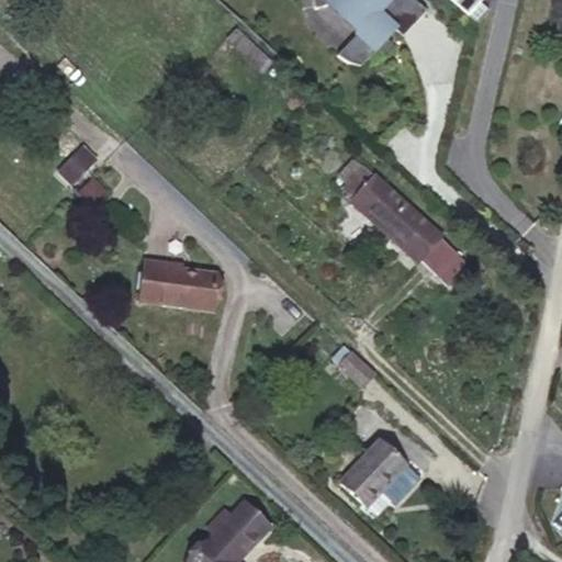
[(312,0),(313,1),(313,2),(313,3),(314,3),(314,4),(314,6),(314,7),(315,7),(315,8),(315,9),(315,10),(316,10),(328,7),(359,34),(338,56),(339,56),(339,57),(340,57),(343,57),(341,58),(345,58),(348,58),(349,59),(359,59),(362,59),(362,58),(363,58),(374,51),(377,48),(382,54),(392,43),(386,37),(394,29),(403,35),(426,9),(415,0),(312,0)]
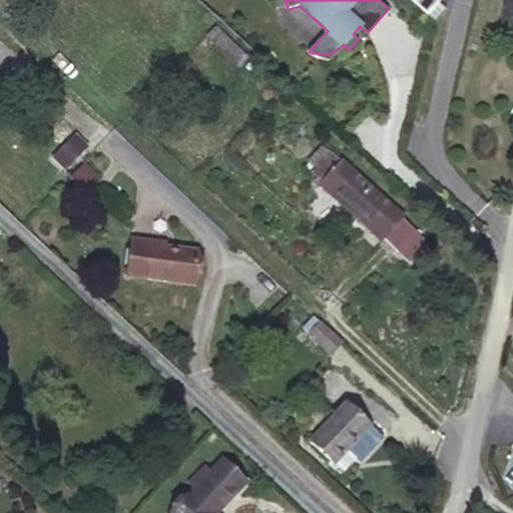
[(410,0),(433,20),(445,7),(438,2),(439,0),(410,0)]
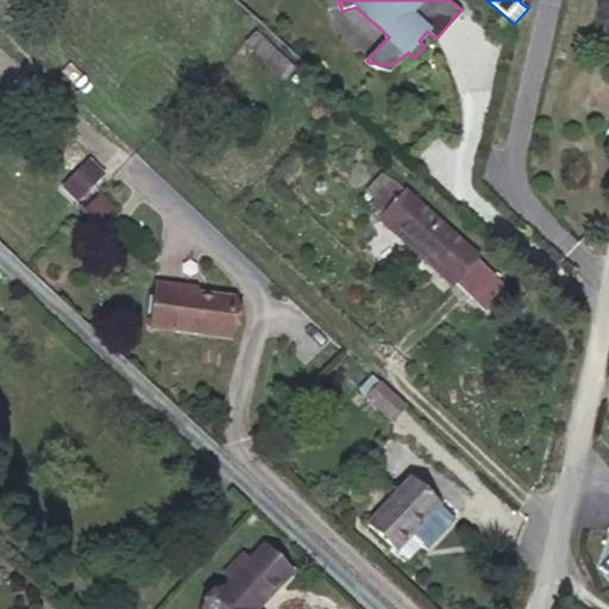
[(258,55),(268,44),(265,42),(256,52),(258,55)]
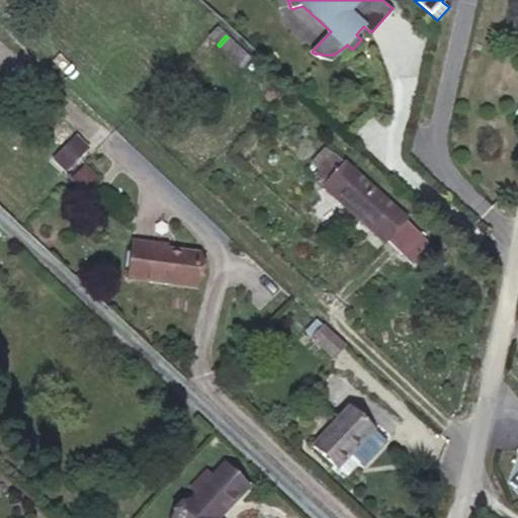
[(249,57),(228,37),(220,47),(240,66),(249,57)]
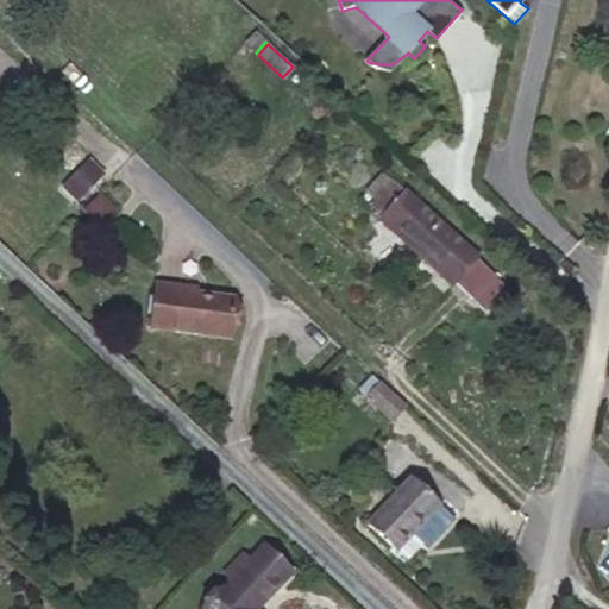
[(100,174),(87,161),(63,188),(76,200),(100,174)]
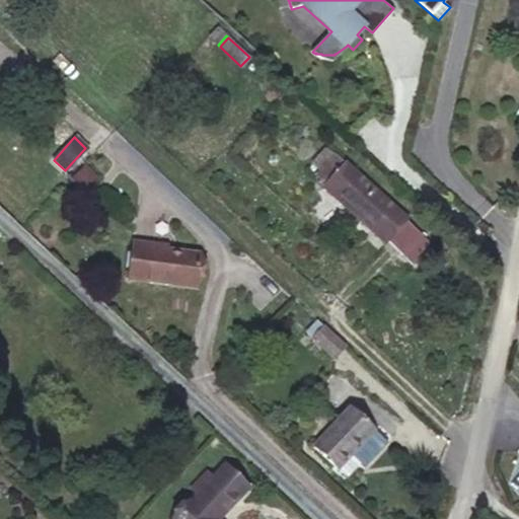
[(319,171),(335,155),(326,148),(311,164),(319,171)]
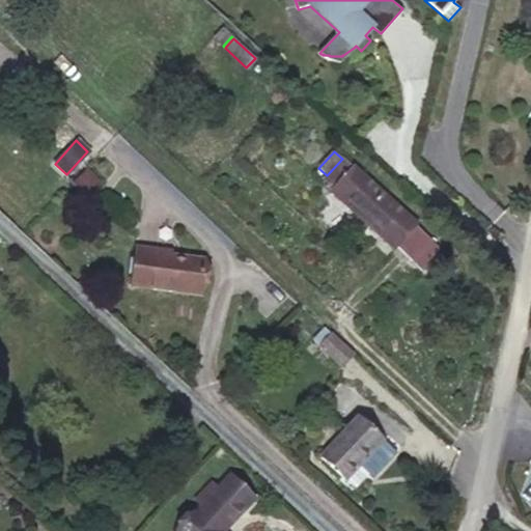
[(416,225),(342,159),(327,175),(324,179),(333,188),(331,191),(394,248),(396,246),(412,260),(429,240),(415,226),(416,225)]
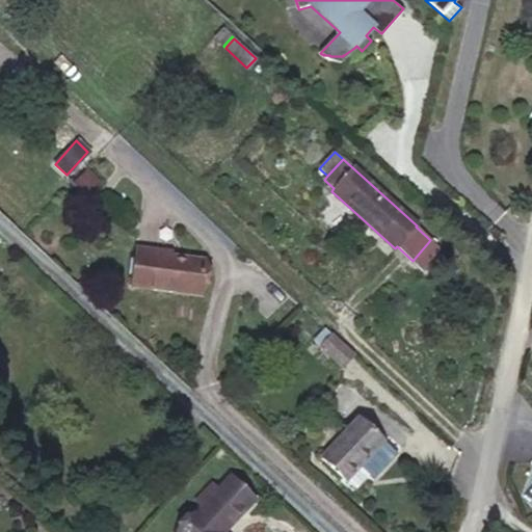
[(131,287),(201,295),(205,260),(156,255),(157,250),(136,247),(131,287)]
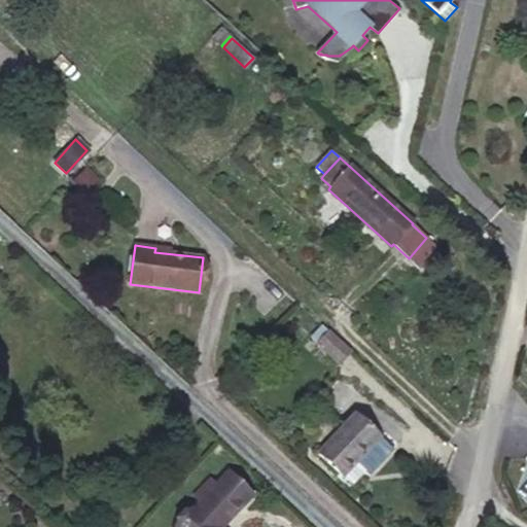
[(351,353),(327,331),(316,343),(340,364),(351,353)]
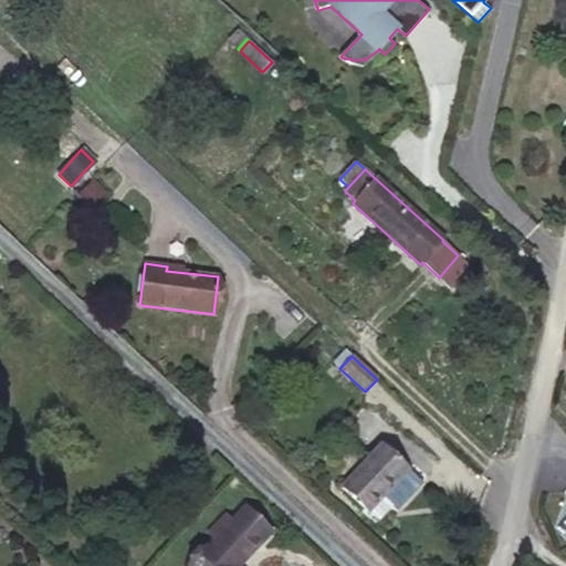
[(379,493),(383,496),(408,470),(381,444),(342,488),(365,509),(379,493)]
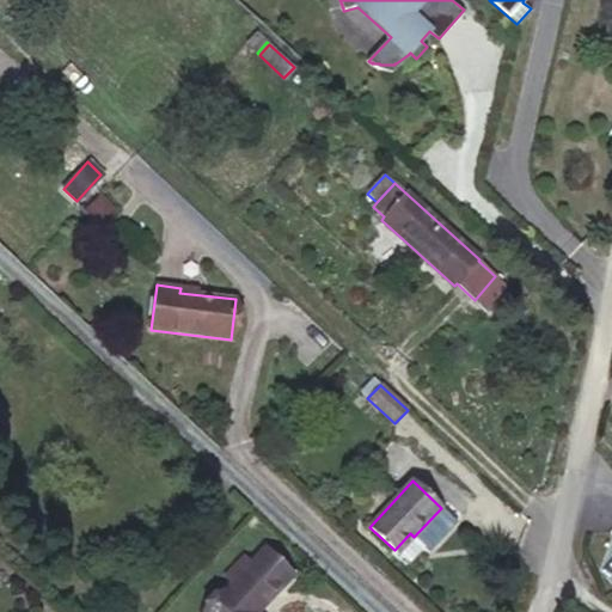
[(441,508),(414,537),(429,551),(457,521),(441,508)]
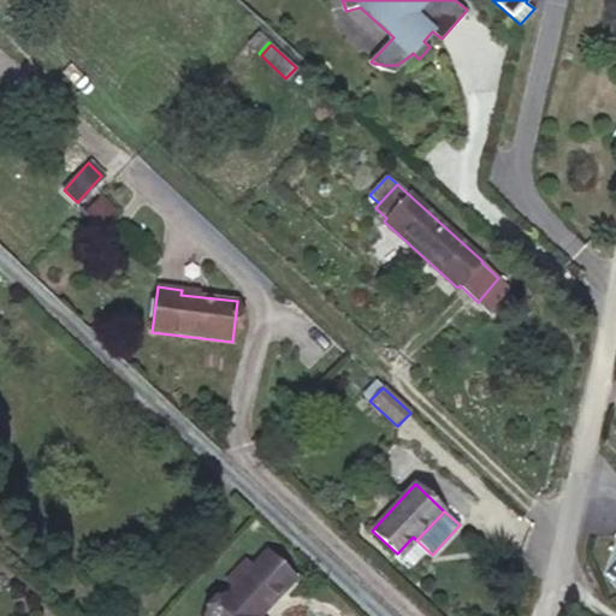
[(416,540),(413,537),(397,554),(412,567),(427,551),(416,540)]
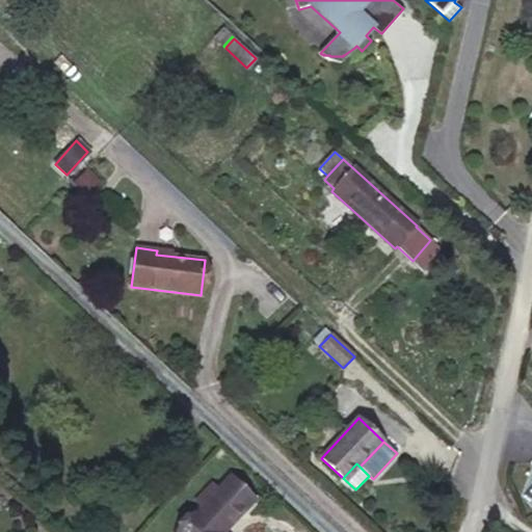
[(219,531),(198,512),(180,531),(219,531)]
